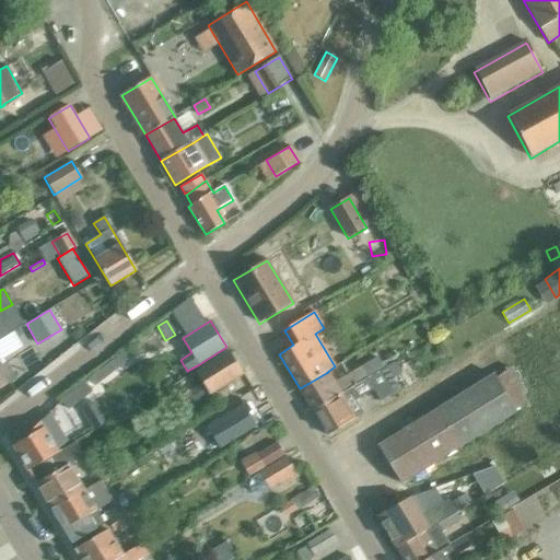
[(0,338),(0,388),(15,378),(6,362),(1,365),(0,363),(0,361),(22,348),(12,331),(7,335),(0,338)]
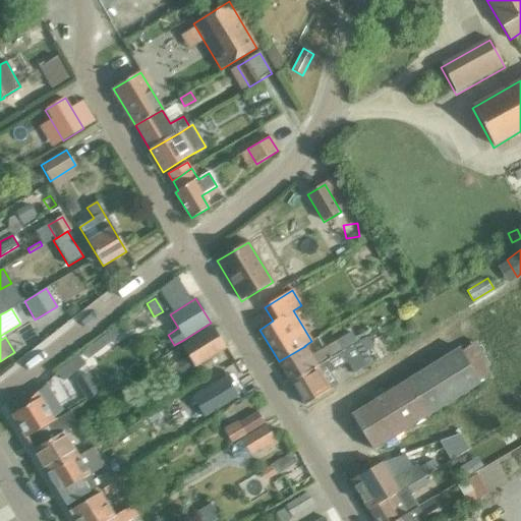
[(116,326),(81,351),(88,359),(121,333),(116,326)]
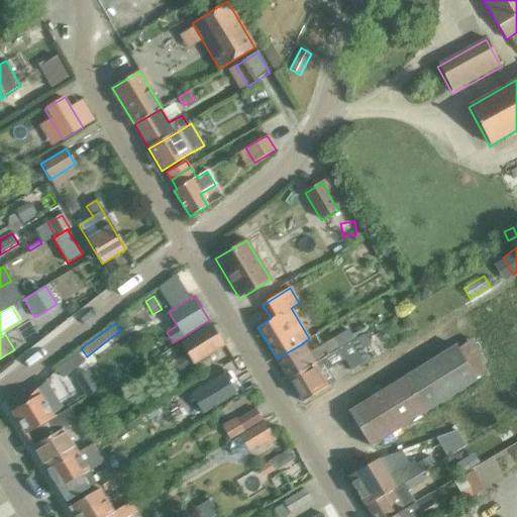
[(193,363),(223,344),(211,323),(180,342),(186,352),(193,363)]
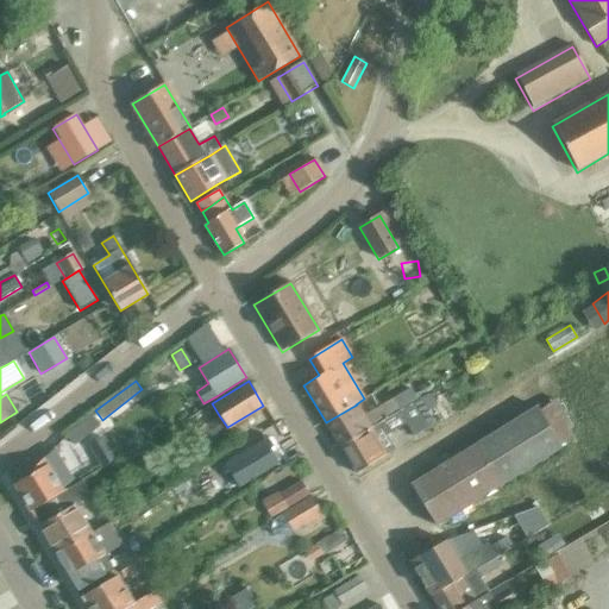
[(357,405),(326,422),(340,447),(421,399),(418,393),(414,394),(410,388),(366,414),(368,415),(364,418),(357,405)]
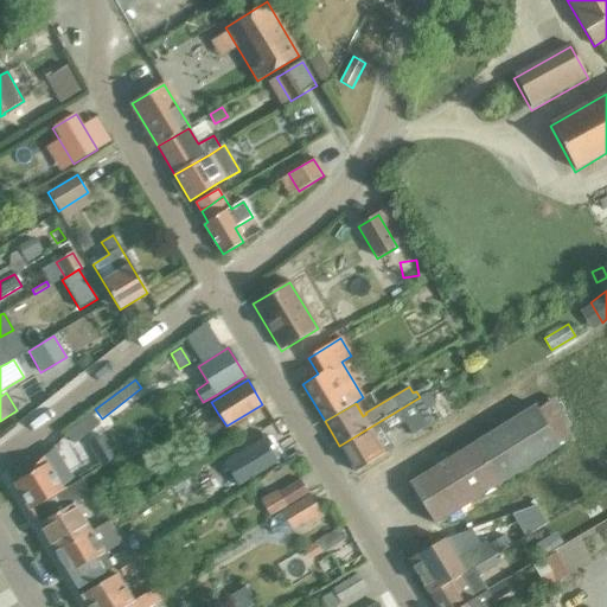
[(339,446),(355,471),(394,448),(385,433),(404,422),(411,434),(434,422),(420,397),(339,446)]
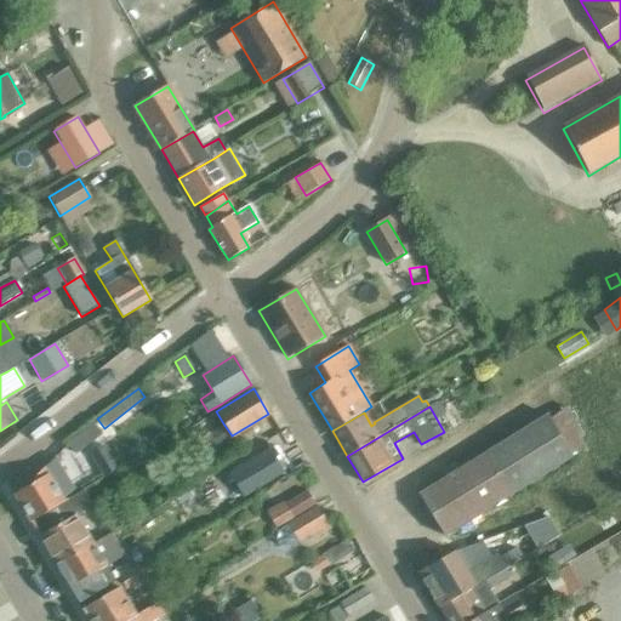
[(562,408),(547,417),(546,415),(419,494),(444,534),(586,446),(562,408)]
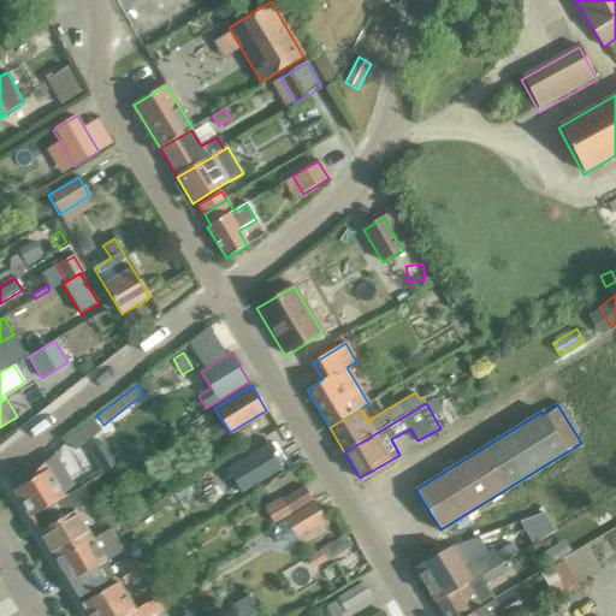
[(94,419),(66,438),(76,450),(102,430),(94,419)]
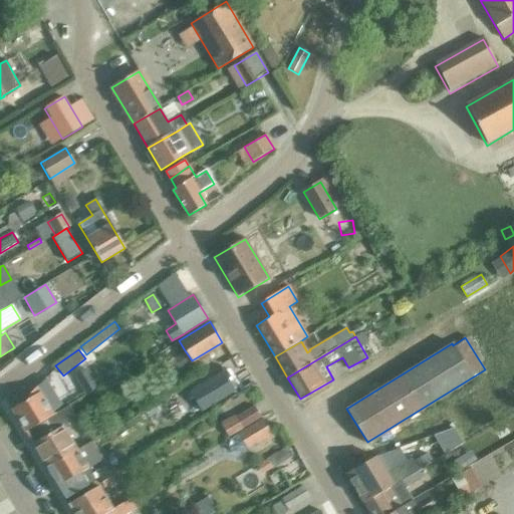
[(185,350),(173,358),(179,369),(182,367),(184,369),(195,366),(192,360),(185,350)]
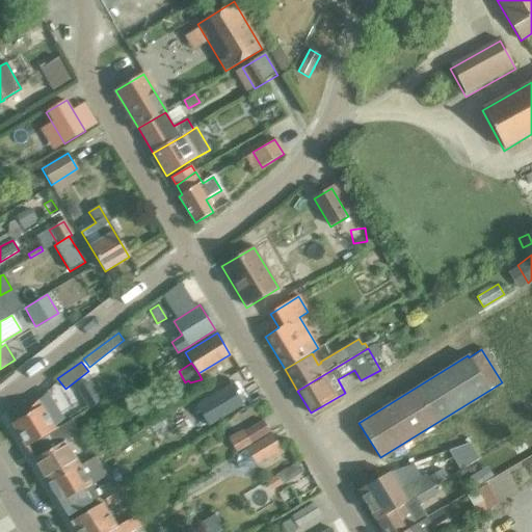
[(243,405),(231,384),(196,405),(209,426),(243,405)]
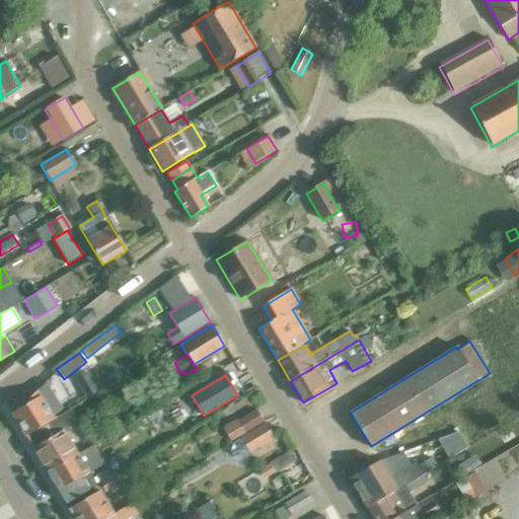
[(25,435),(64,412),(46,381),(23,403),(24,405),(11,413),(25,435)]
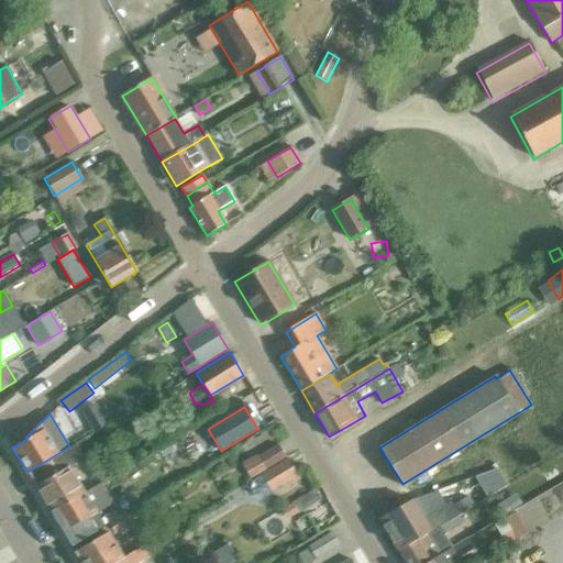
[(75,443),(69,446),(28,472),(51,511),(84,492),(68,466),(84,457),(75,443)]
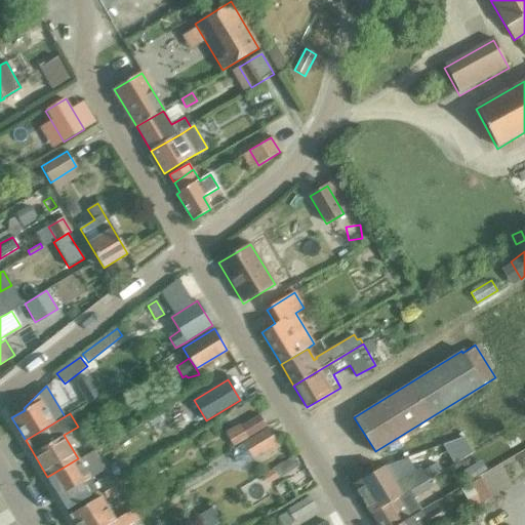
[(233,446),(266,427),(258,415),(240,427),(239,425),(226,433),(233,446)]
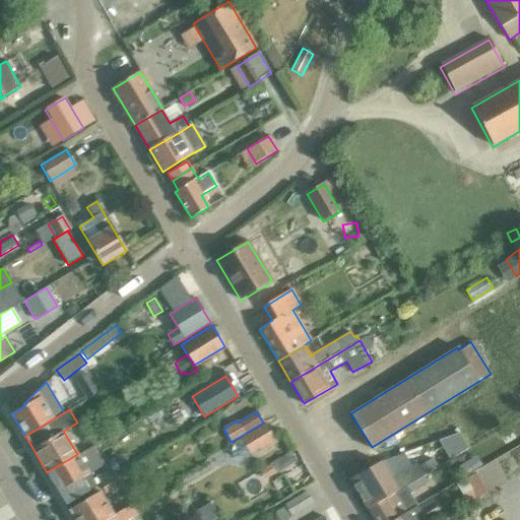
[(274,440),(265,424),(241,439),(250,454),(274,440)]
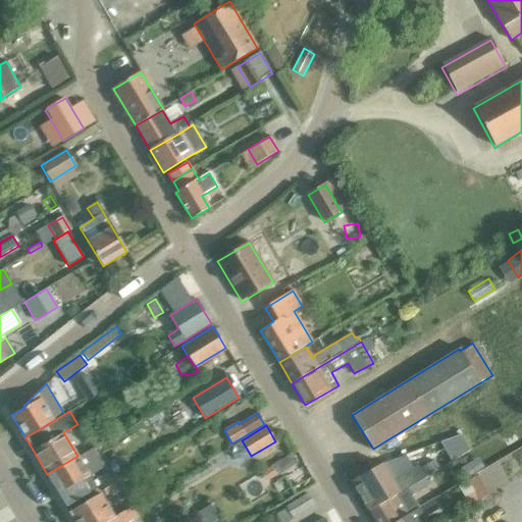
[(462,444),(448,453),(453,461),(467,452),(462,444)]
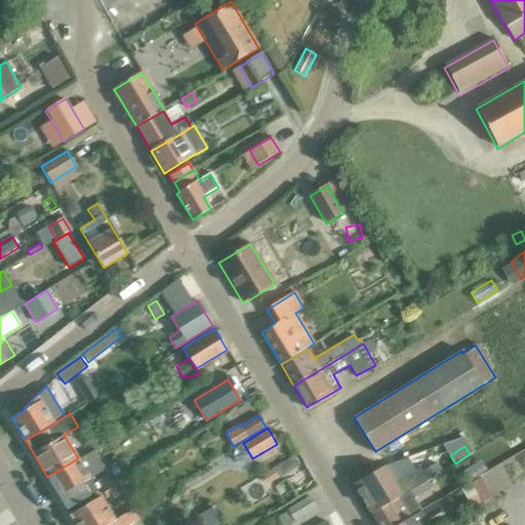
[(293,456),(273,469),(273,470),(278,478),(278,479),(299,466),(293,456)]
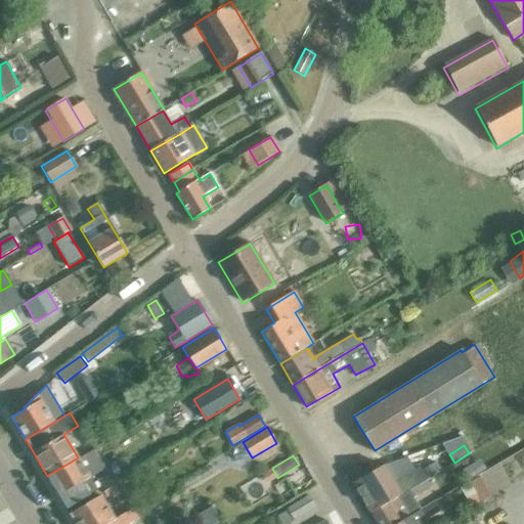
[(67,507),(87,494),(89,493),(89,492),(82,481),(89,476),(78,457),(47,476),(67,507)]
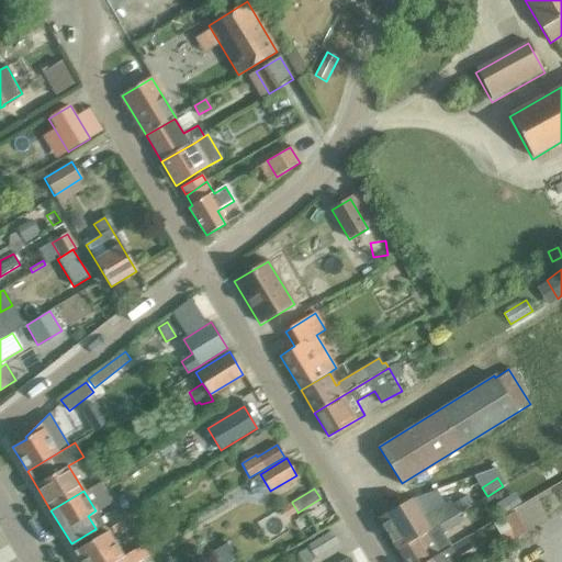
[(411,498),(378,518),(397,550),(426,532),(429,530),(458,514),(452,504),(450,501),(446,503),(438,491),(412,502),(411,498)]
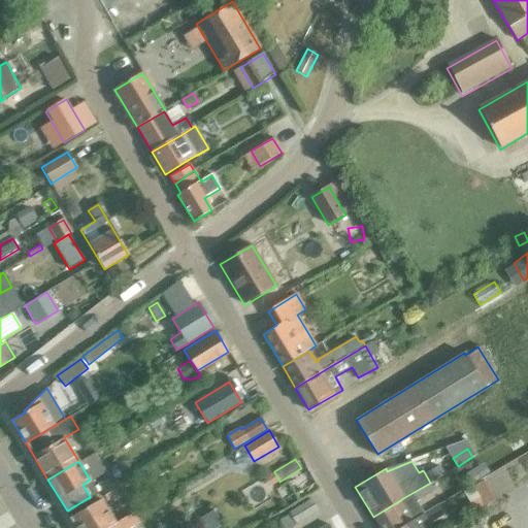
[(436,467),(425,473),(430,483),(441,475),(436,467)]
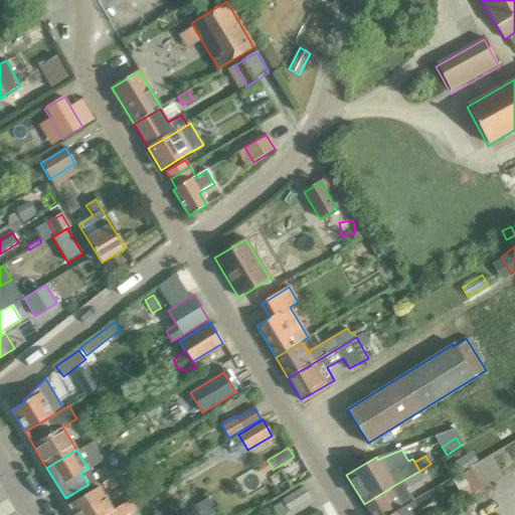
[(268,461),(258,466),(263,475),(273,469),(268,461)]
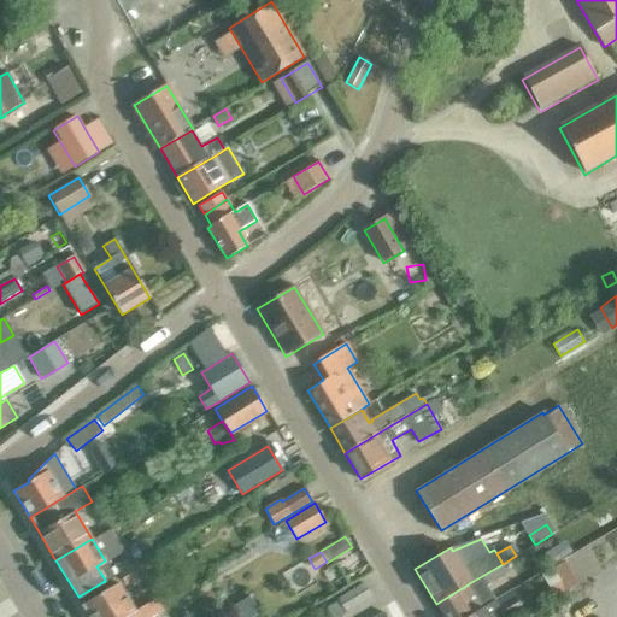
[(107,589),(82,604),(89,616),(124,616),(135,611),(121,587),(142,575),(135,563),(105,580),(105,581),(103,582),(107,589)]
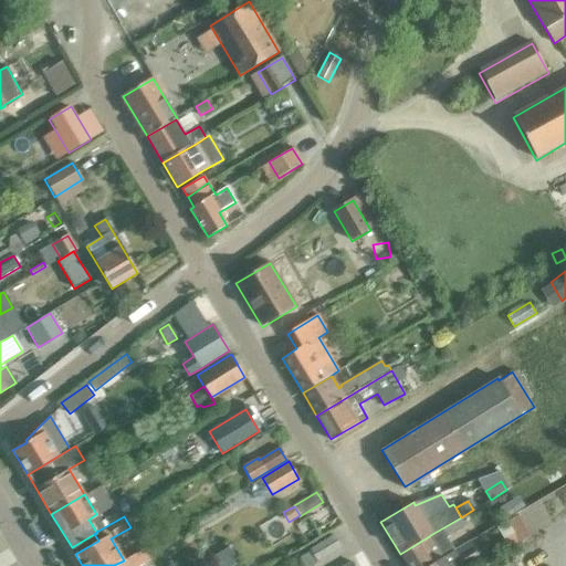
[(517,516),(496,528),(503,538),(513,533),(520,543),(530,536),(517,516)]
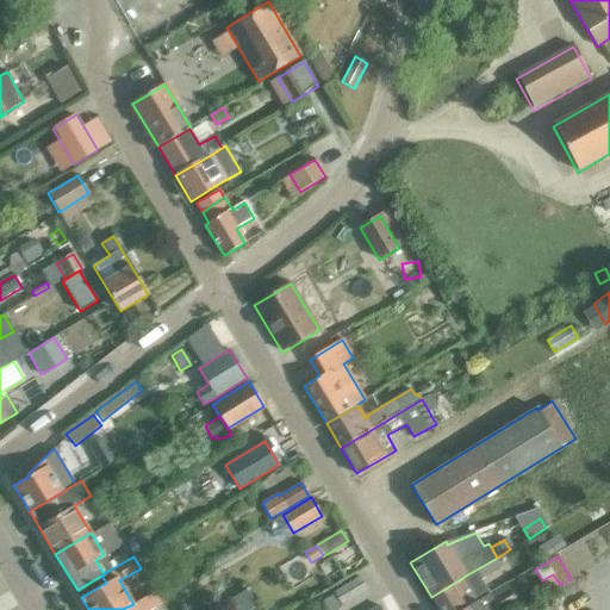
[(466,576),(431,597),(439,609),(462,609),(490,593),(481,579),(503,566),(497,558),(466,576)]
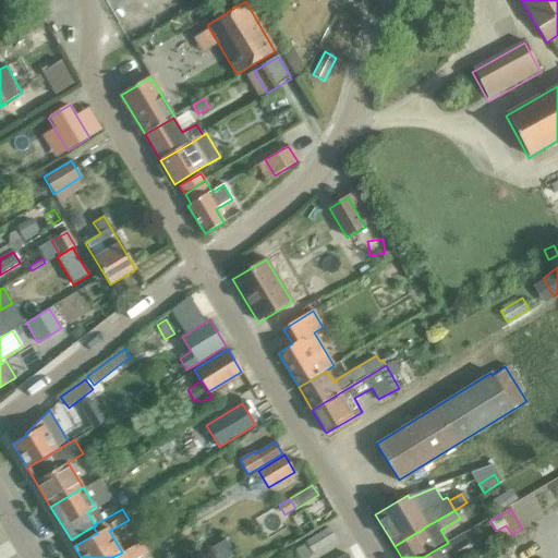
[(304,542),(312,554),(335,540),(327,528),(304,542)]
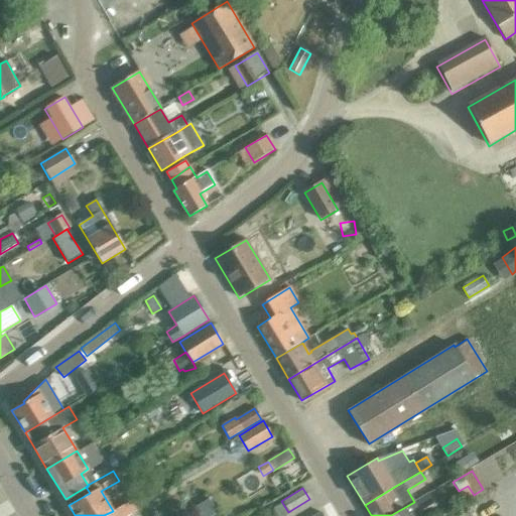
[(427,494),(414,502),(391,515),(421,515),(435,507),(427,494)]
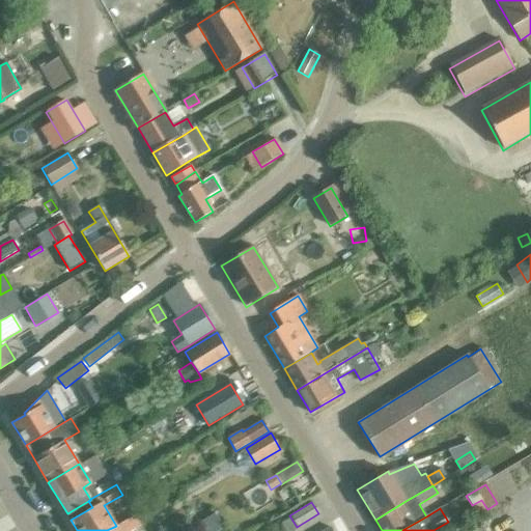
[(200,521),(206,530),(216,530),(223,527),(215,512),(200,521)]
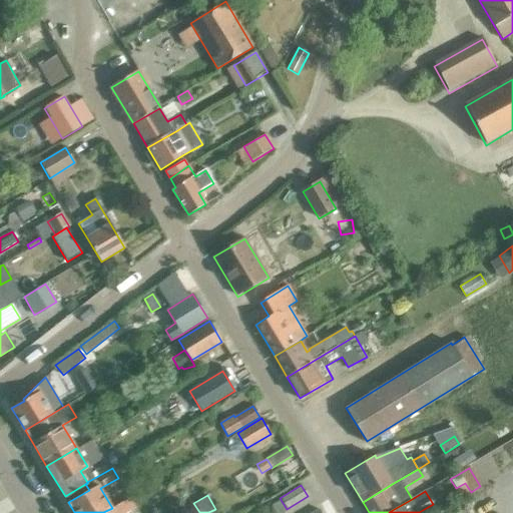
[(130,497),(112,508),(103,512),(125,512),(135,507),(130,497)]
